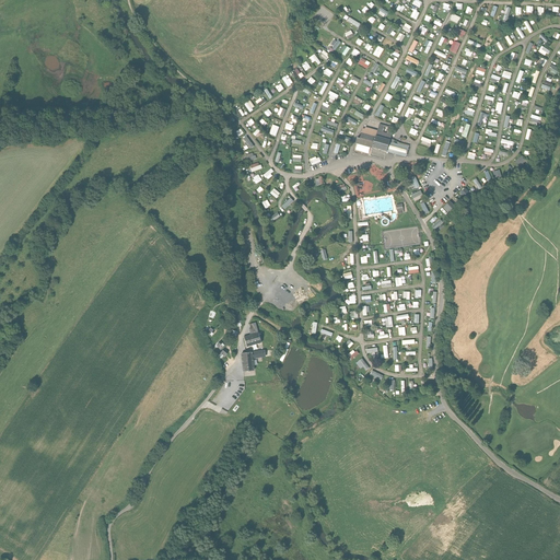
[(383,7),(378,12),(386,18),(389,13),(383,7)]
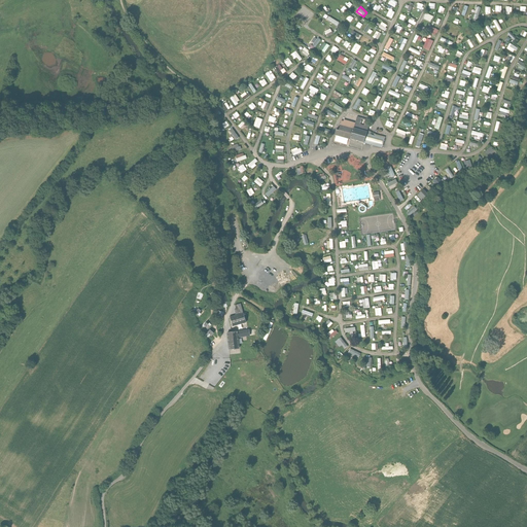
[(392,19),(396,11),(390,8),(387,15),(392,19)]
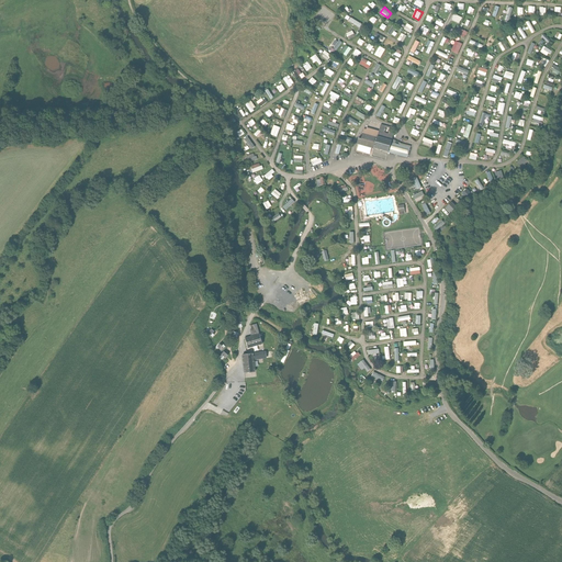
[(452,20),(461,23),(463,17),(454,13),(452,20)]
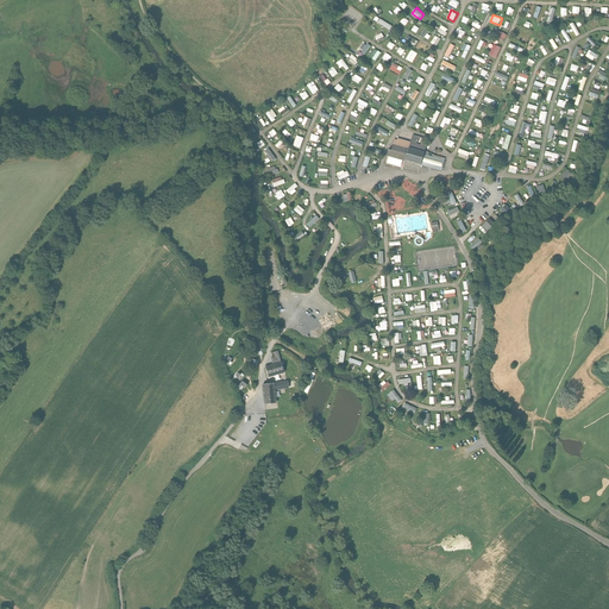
[(381,18),(378,23),(391,30),(394,26),(381,18)]
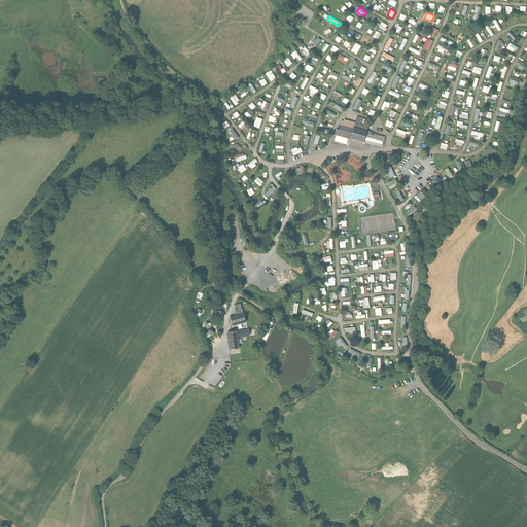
[(497,19),(494,21),(500,31),(503,30),(497,19)]
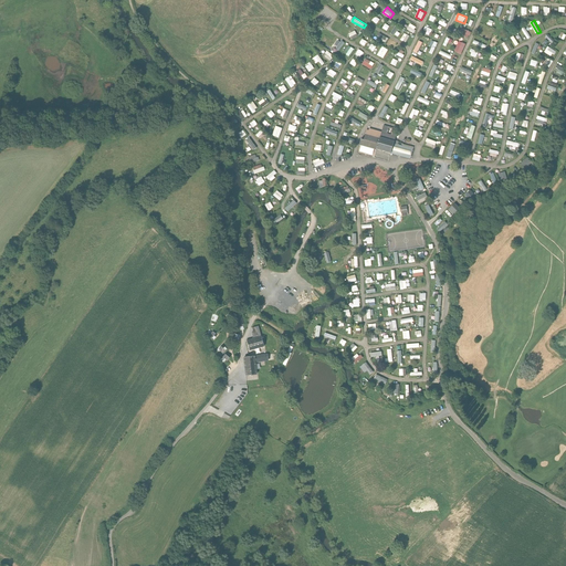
[(408,29),(413,32),(418,27),(411,23),(408,29)]
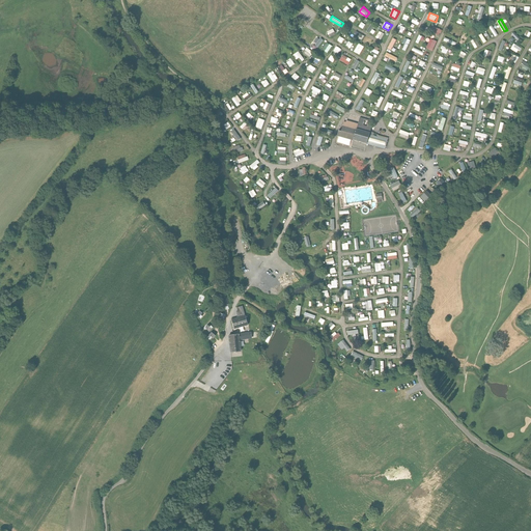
[(453,29),(451,32),(456,34),(459,28),(452,25),(451,28),(453,29)]
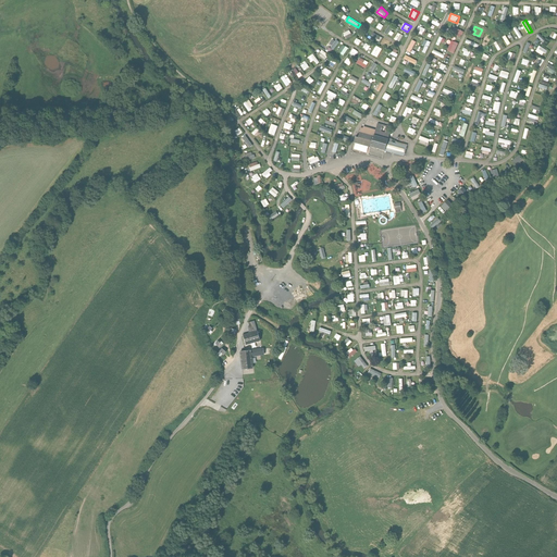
[(514,28),(520,38),(523,36),(517,26),(514,28)]
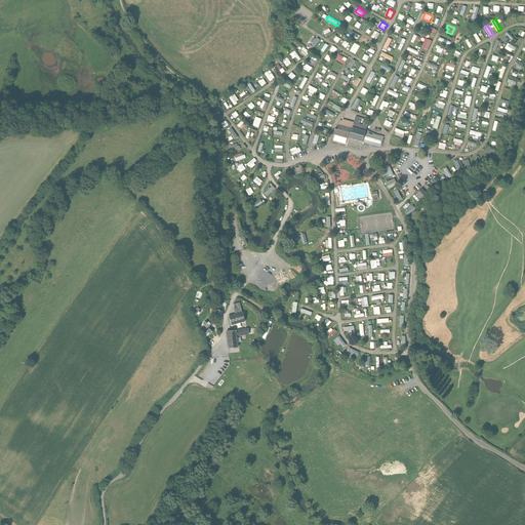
[(435,36),(438,30),(429,26),(427,32),(435,36)]
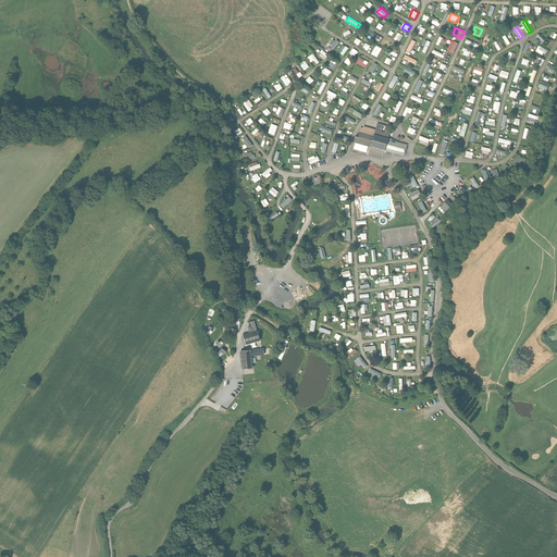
[(347,39),(354,36),(350,29),(344,33),(347,39)]
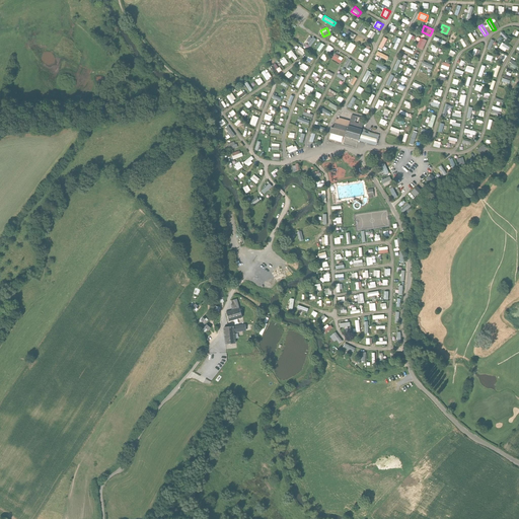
[(368,36),(373,39),(377,32),(371,29),(368,36)]
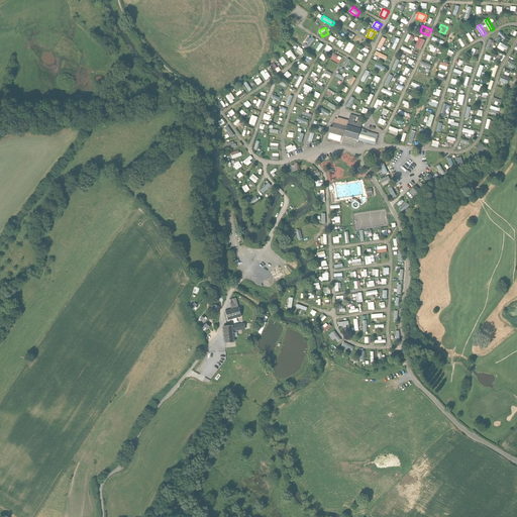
[(409,42),(410,39),(413,40),(415,35),(409,33),(405,41),(409,42)]
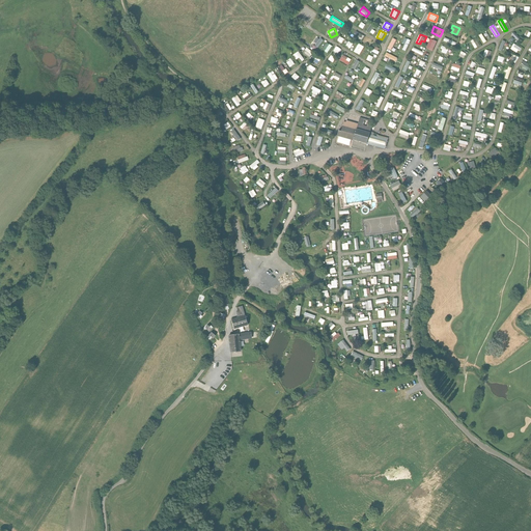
[(322,37),(316,46),(319,48),(325,39),(322,37)]
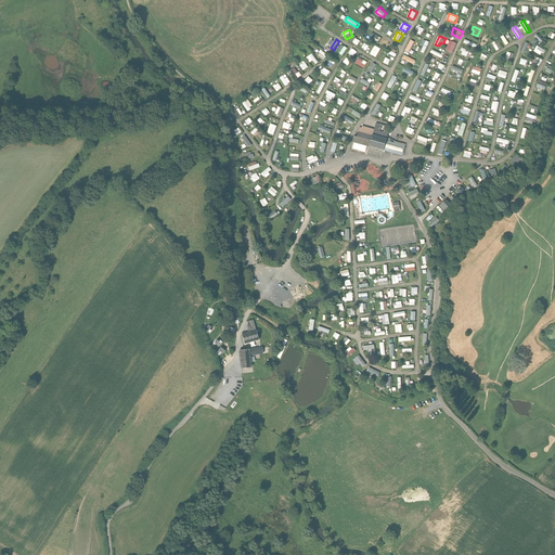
[(410,52),(416,41),(412,39),(405,50),(410,52)]
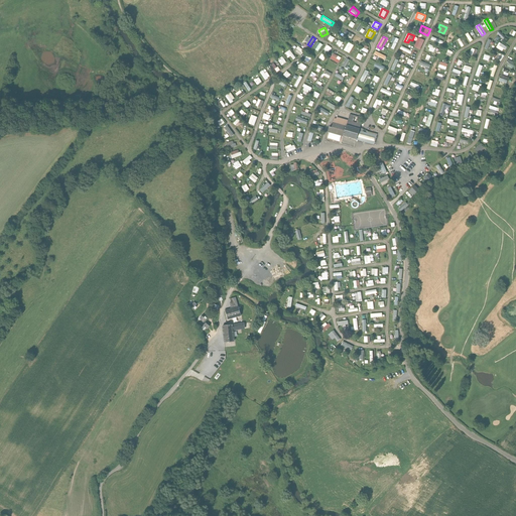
[(394,42),(392,48),(395,49),(400,39),(394,36),(392,41),(394,42)]
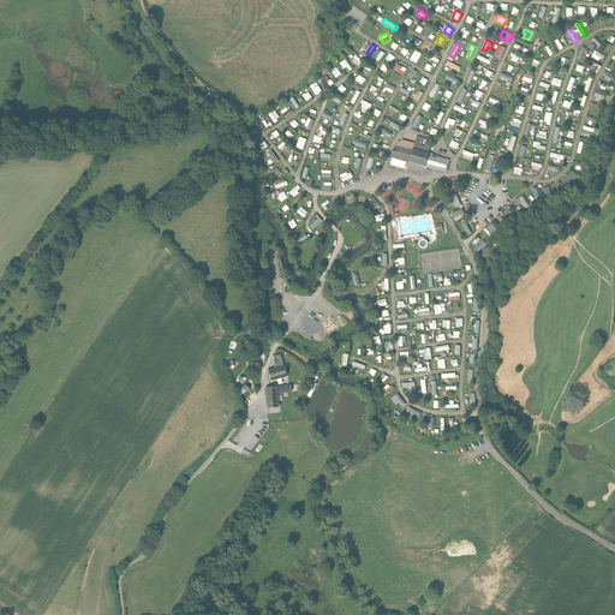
[(553,43),(547,47),(550,57),(557,53),(553,43)]
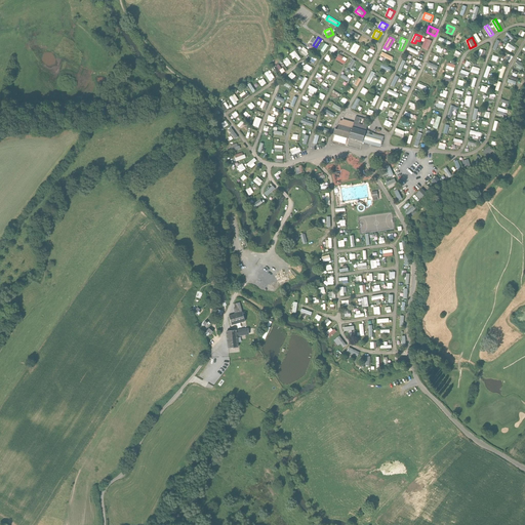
[(429,50),(433,40),(427,38),(422,47),(429,50)]
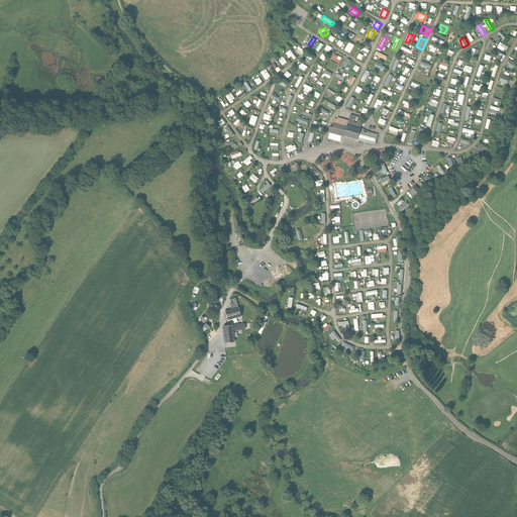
[(495,43),(492,41),(493,39),(491,38),(487,46),(493,48),(495,43)]
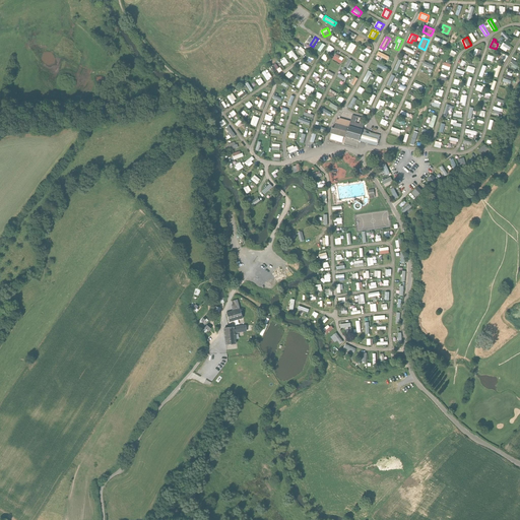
[(317,49),(322,52),(323,51),(326,45),(321,42),(317,49)]
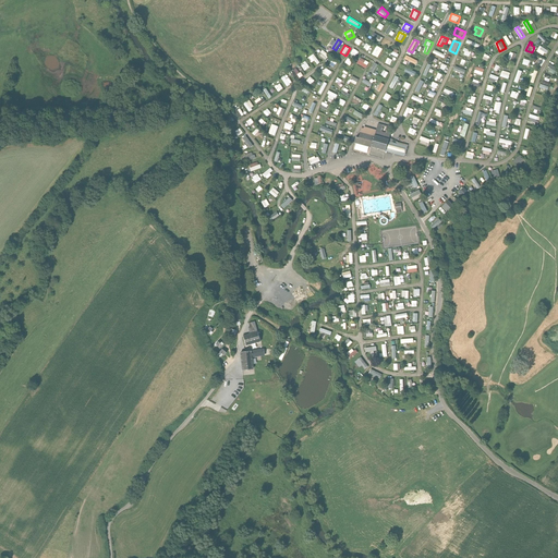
[(379,58),(384,48),(377,45),(373,55),(379,58)]
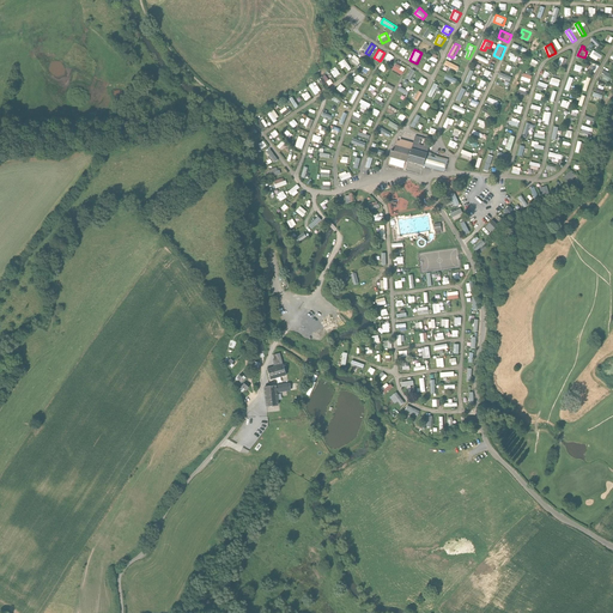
[(438,64),(439,59),(437,58),(439,54),(432,52),(429,60),(438,64)]
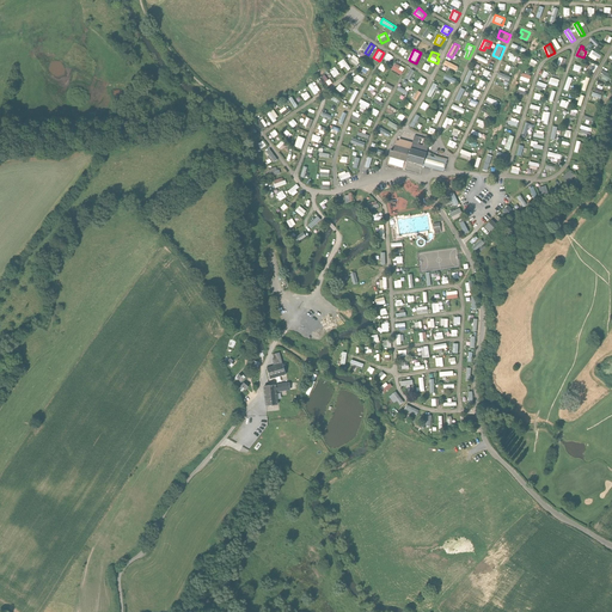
[(600,61),(603,54),(592,51),(589,59),(600,61)]
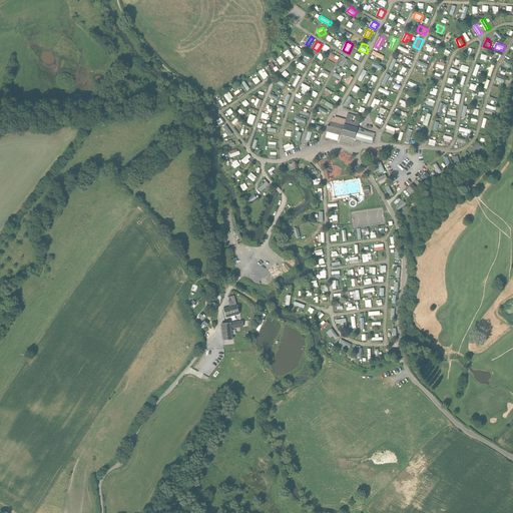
[(470,47),(468,54),(473,56),(476,50),(470,47)]
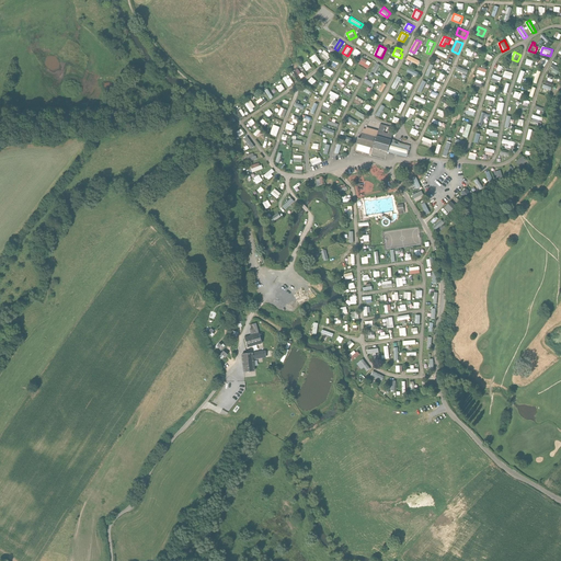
[(318,61),(320,65),(322,63),(317,54),(310,57),(315,64),(318,61)]
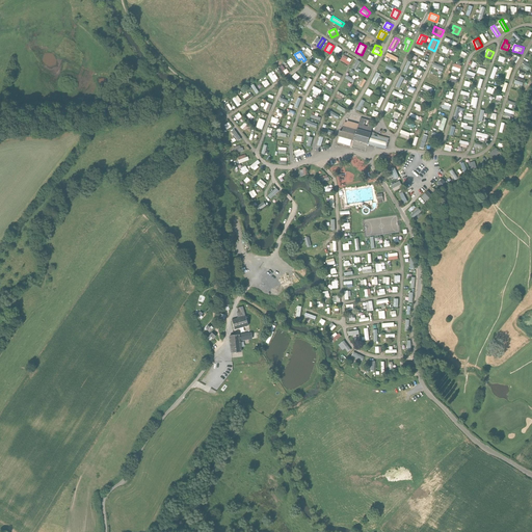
[(388,52),(386,57),(398,61),(399,57),(388,52)]
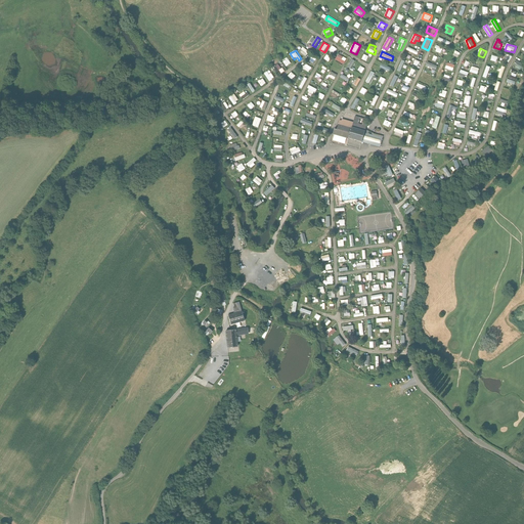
[(339,53),(336,59),(345,63),(347,58),(339,53)]
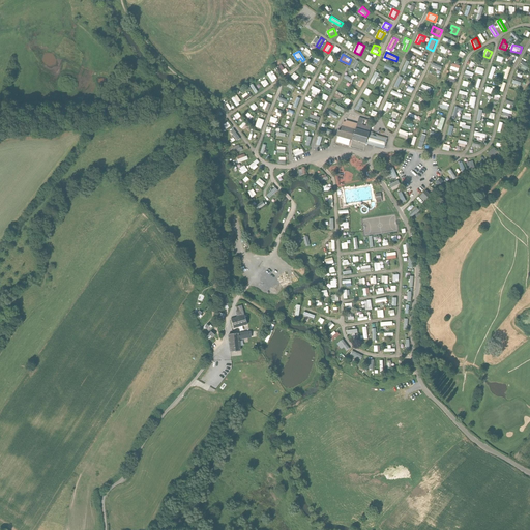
[(529,63),(523,59),(521,63),(523,64),(522,67),(528,70),(529,66),(529,63)]
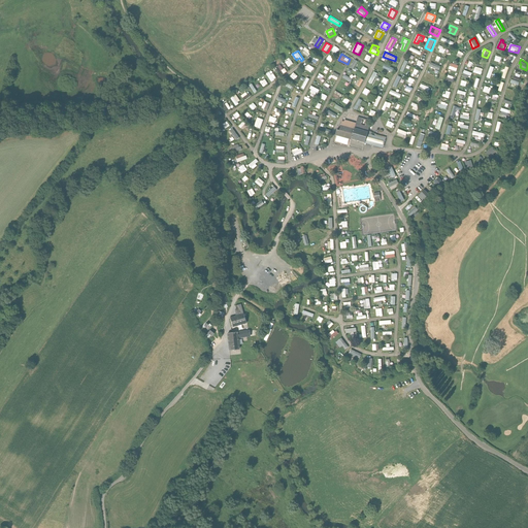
[(404,72),(409,61),(406,60),(401,70),(404,72)]
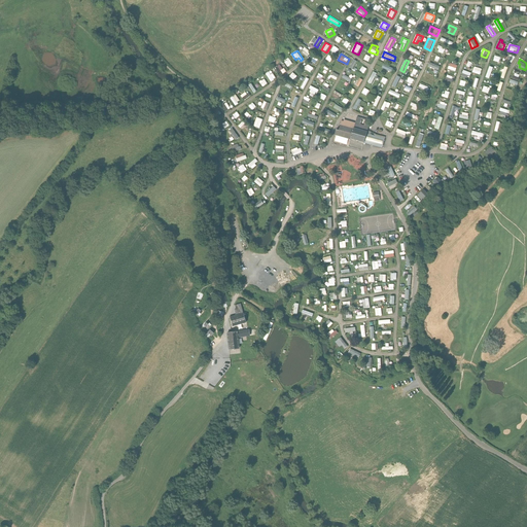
[(428,66),(436,69),(436,70),(438,71),(441,66),(430,62),(428,66)]
